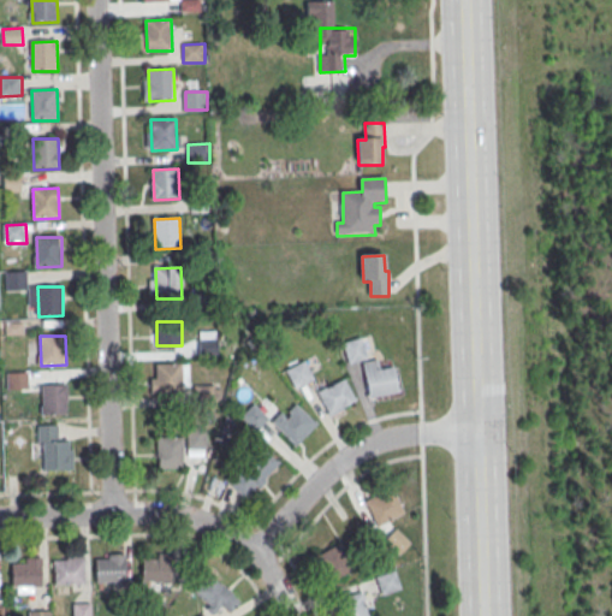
[(351,362),(368,357),(363,337),(345,341),(351,362)]
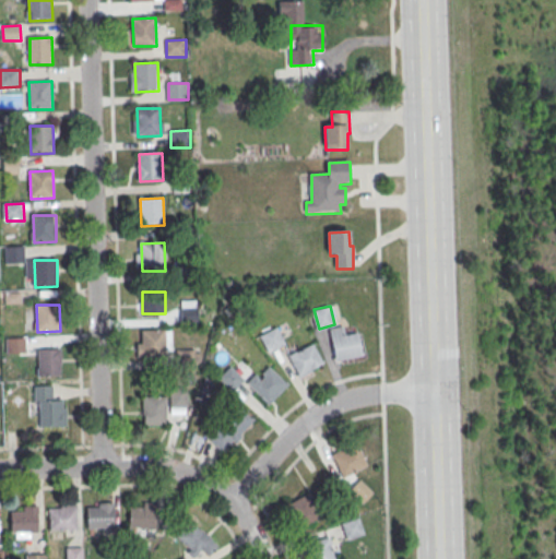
[(182,307),(200,307),(200,323),(182,324),(182,307)]
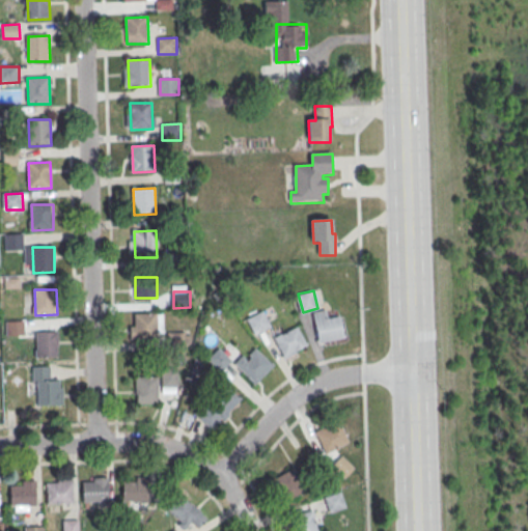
[(345,338),(341,315),(331,317),(329,308),(313,311),(320,343),(345,338)]
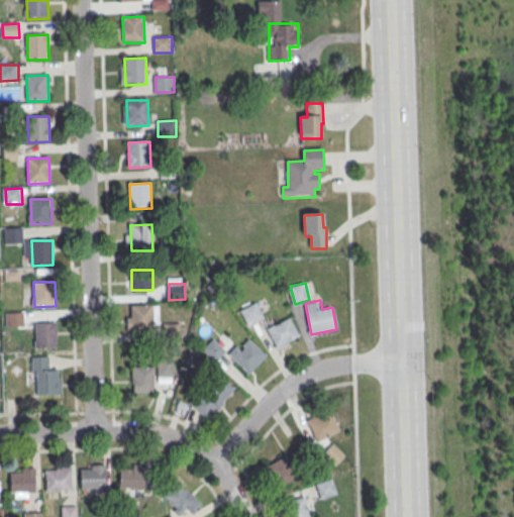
[(249,324),(265,317),(258,302),(242,309),(249,324)]
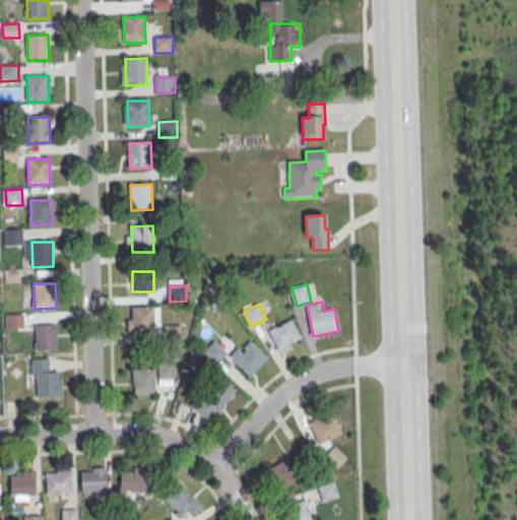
[(132,308),(154,307),(154,332),(129,333),(129,320),(133,320),(132,308)]
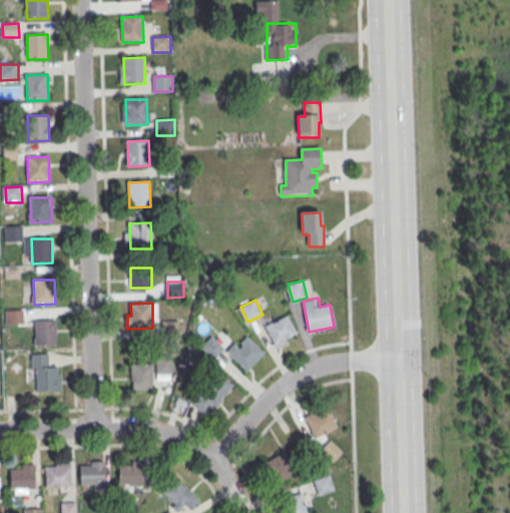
[(300,338),(290,315),(267,325),(277,347),(300,338)]
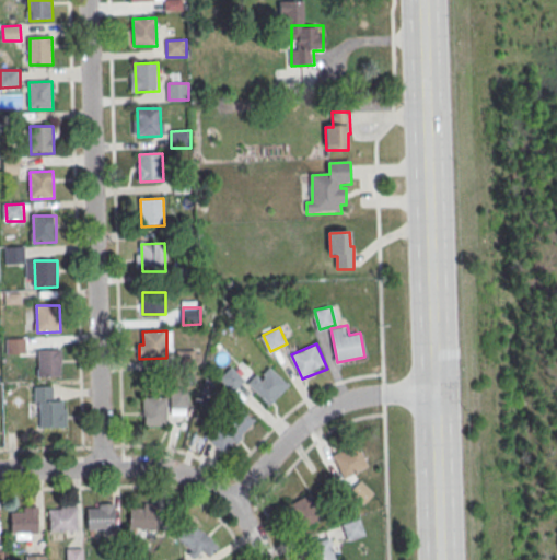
[(178,350),(196,349),(196,366),(178,366),(178,350)]
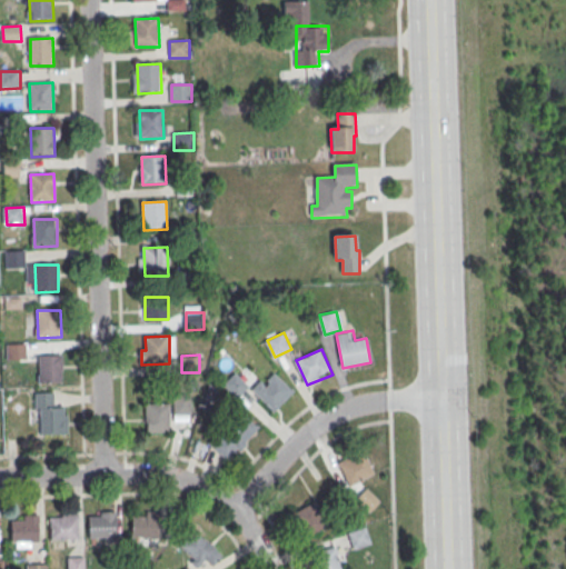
[(40,357),(63,356),(63,383),(41,383),(40,357)]
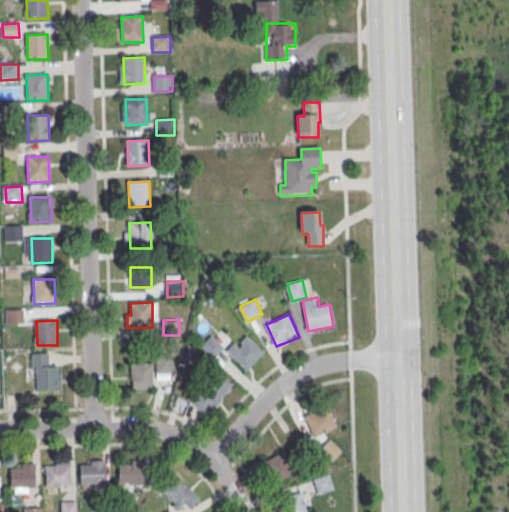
[(201,346),(214,358),(225,346),(213,334),(201,346)]
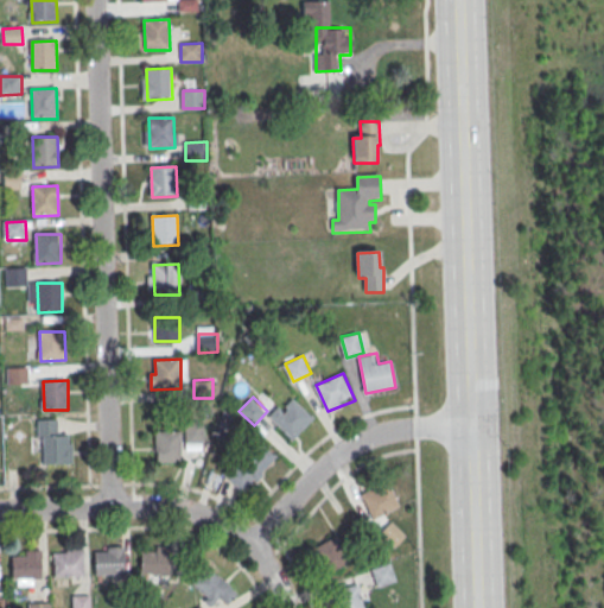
[(293,400),(313,419),(293,439),(269,417),(279,407),(284,413),(287,410),(286,407),(293,400)]
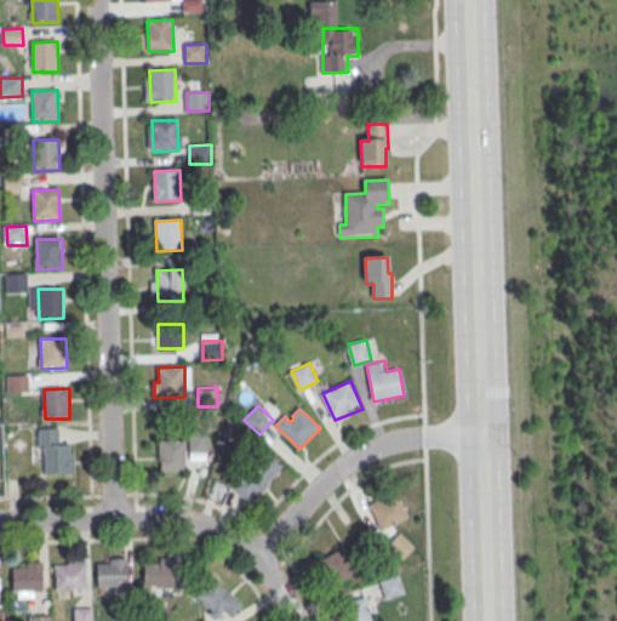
[(190,432),(210,431),(210,454),(190,454),(190,432)]
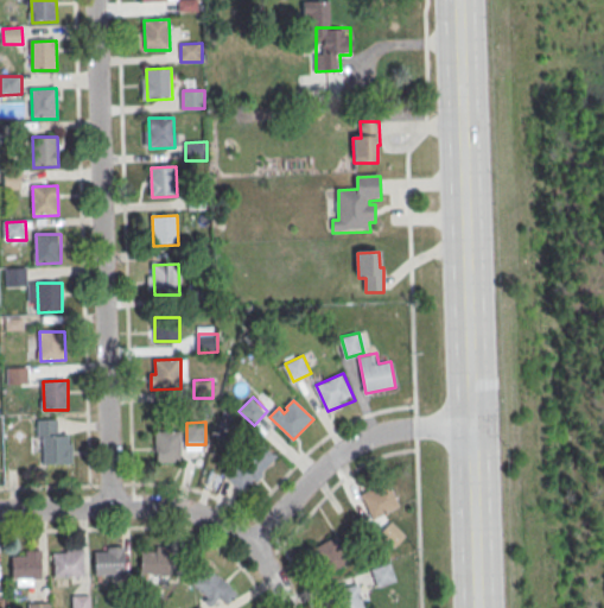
[(182,430),(157,430),(157,461),(182,461),(182,430)]
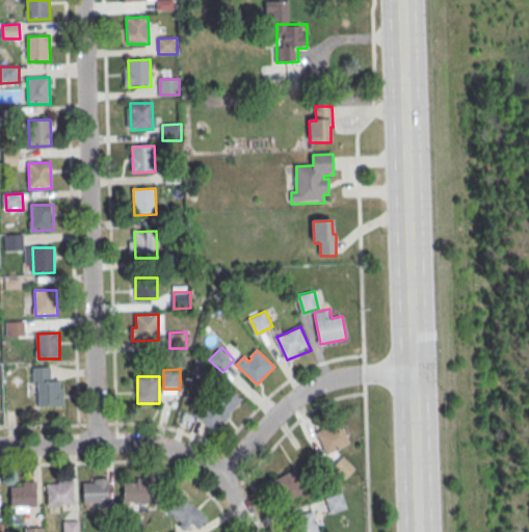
[(40,382),(61,381),(61,407),(41,407),(40,382)]
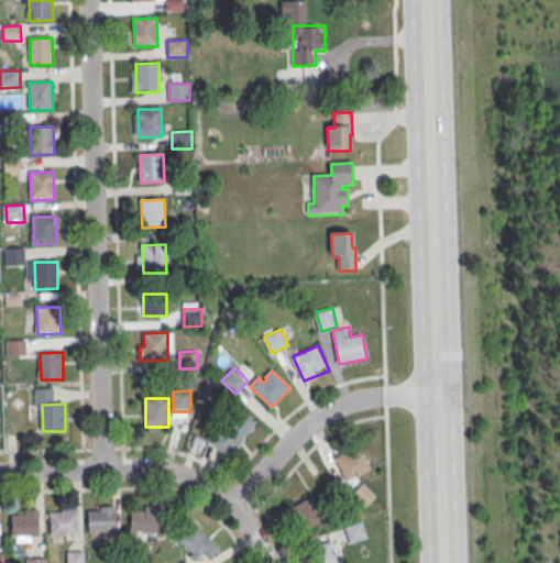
[(239,408),(208,439),(224,455),(255,424),(239,408)]
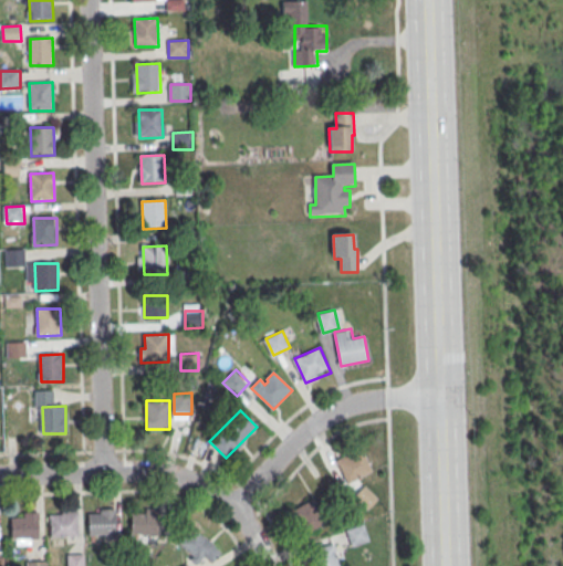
[(337,459),(347,482),(373,471),(363,448),(337,459)]
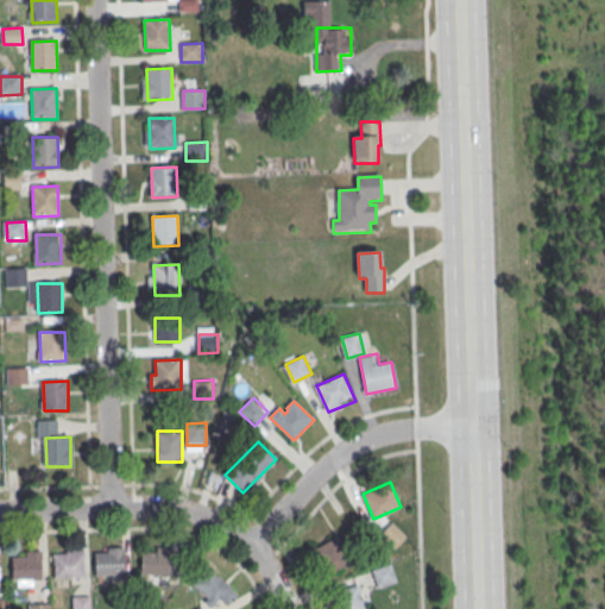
[(408,535),(392,521),(382,533),(397,547),(408,535)]
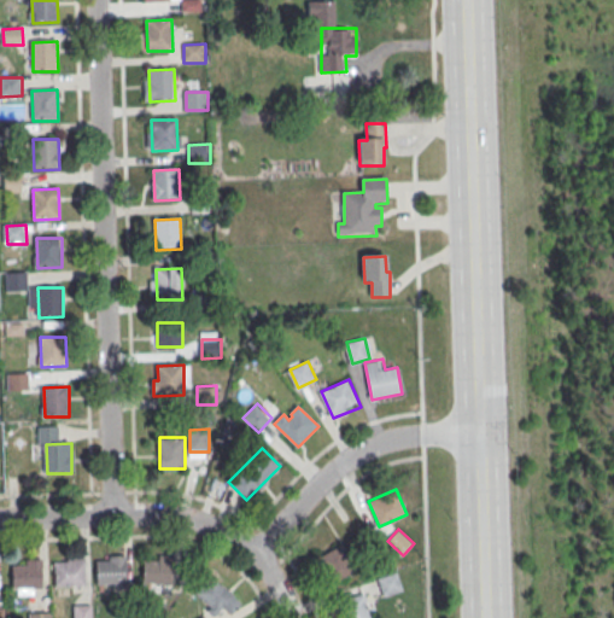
[(335,583),(356,570),(340,544),(320,557),(335,583)]
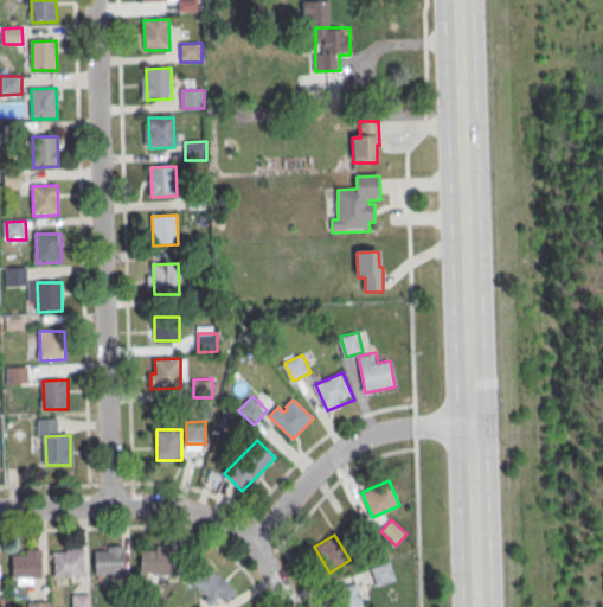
[(96,553),(109,553),(109,547),(124,547),(126,575),(96,575),(96,553)]
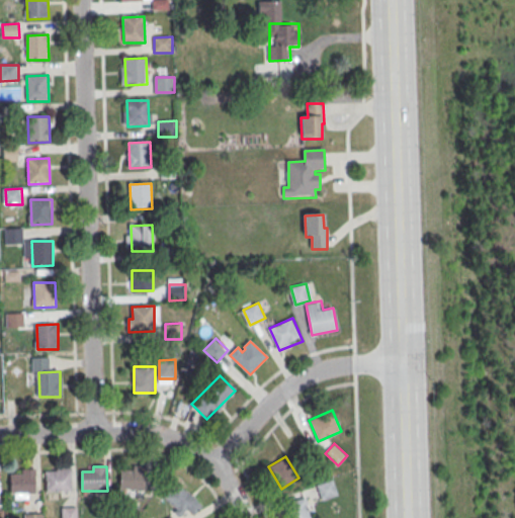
[(121,469),(134,470),(135,466),(146,467),(145,491),(120,489),(121,469)]
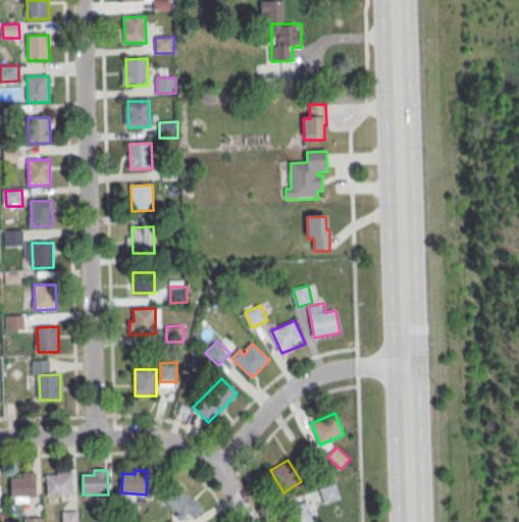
[(48,476),(58,476),(58,472),(72,471),(72,494),(48,496),(48,476)]
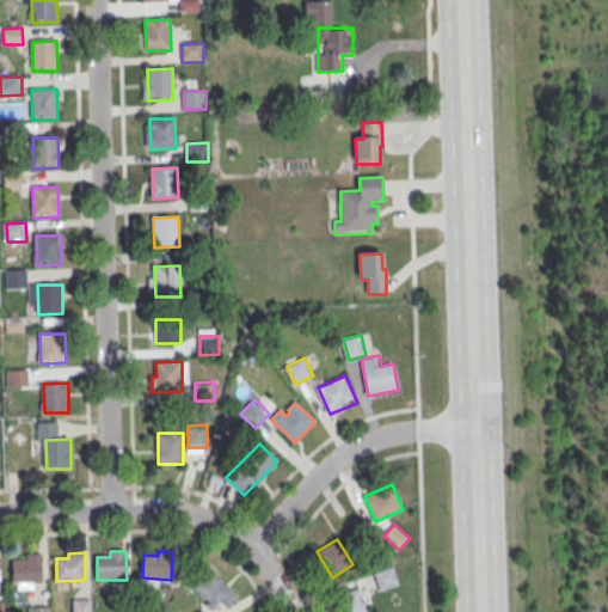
[(13,561),(28,561),(28,556),(42,555),(42,583),(13,585),(13,561)]
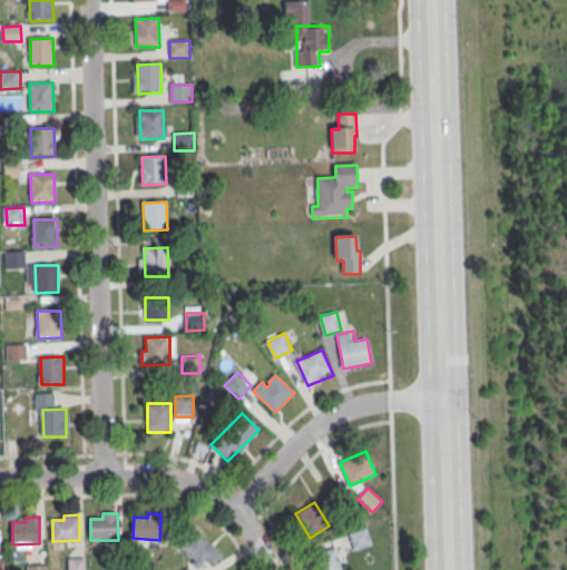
[(350,532),(355,550),(374,544),(368,527),(350,532)]
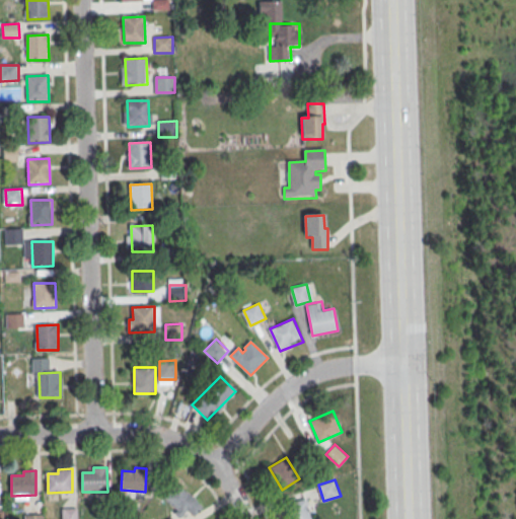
[(194,514),(202,506),(179,483),(164,499),(181,516),(189,509),(194,514)]
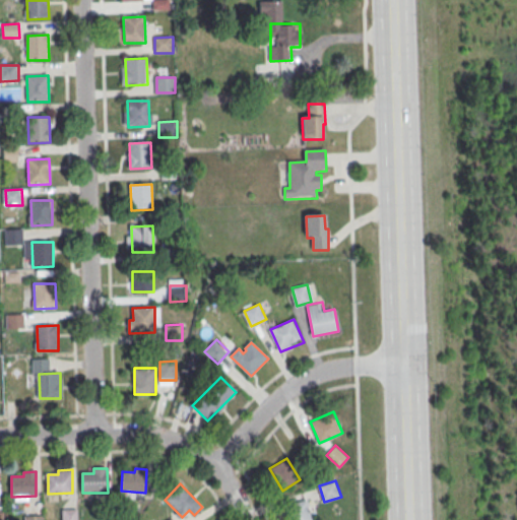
[(294,519),(313,519),(307,499),(288,505),(294,519)]
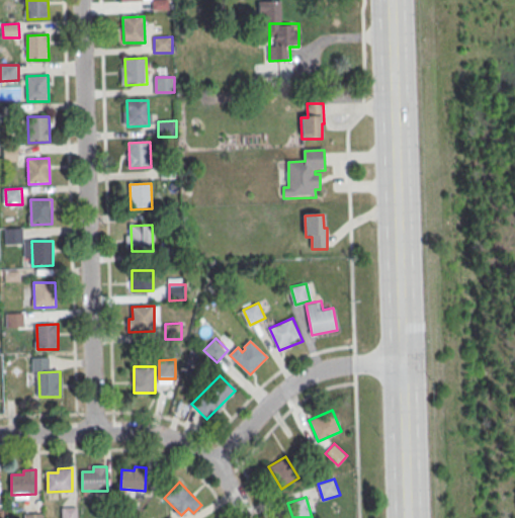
[(63,517),(63,508),(78,507),(78,517),(63,517)]
